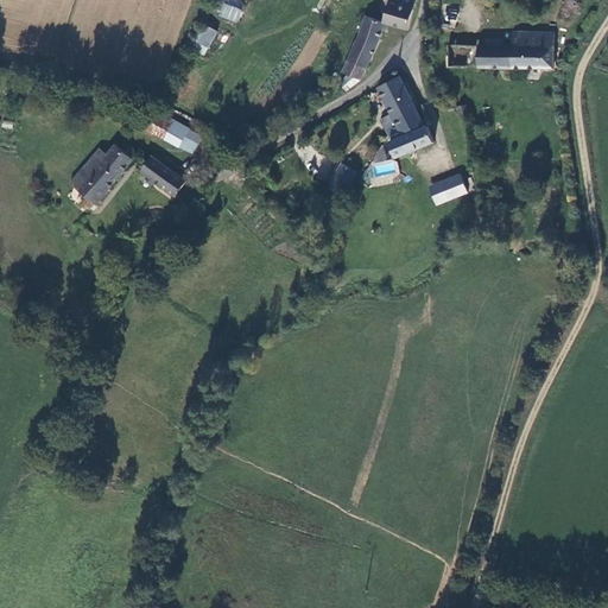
[(385,20),(367,14),(343,74),(349,76),(341,83),(348,90),(363,78),(378,45),(385,21),(410,29),(415,13),(416,0),(415,0),(396,0),(396,4),(390,1),(385,20)]
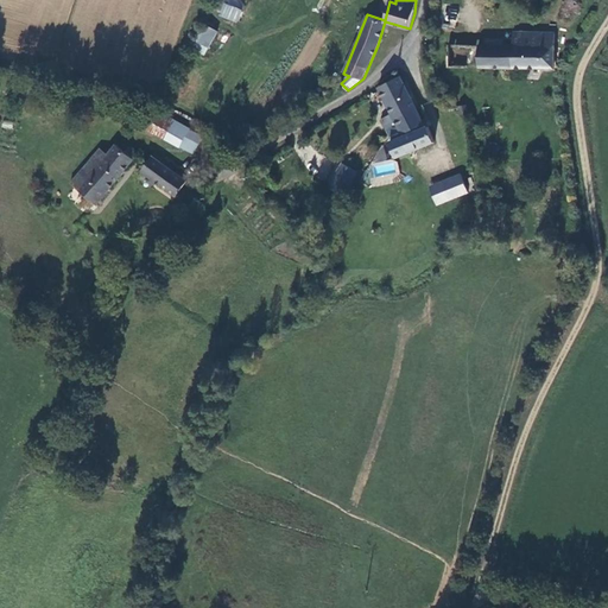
[(223,4),(219,16),(239,23),(242,10),(223,4)]
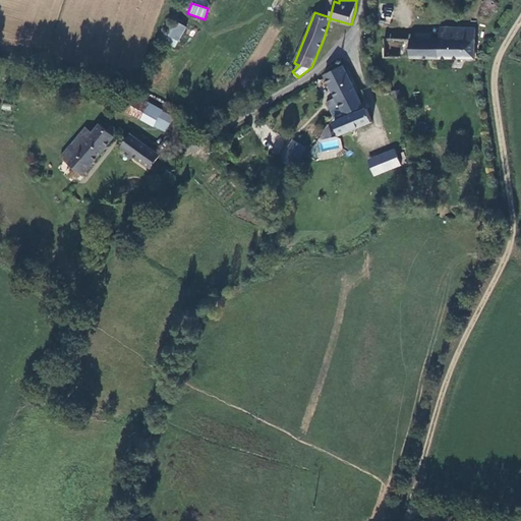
[(157,38),(176,47),(186,26),(167,17),(157,38)]
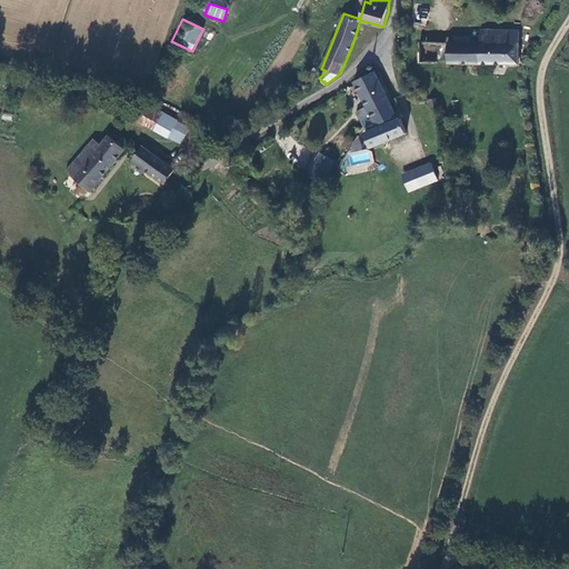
[(480,41),(460,42),(450,41),(418,41),(418,61),(519,63),(519,31),(480,30),(480,41)]
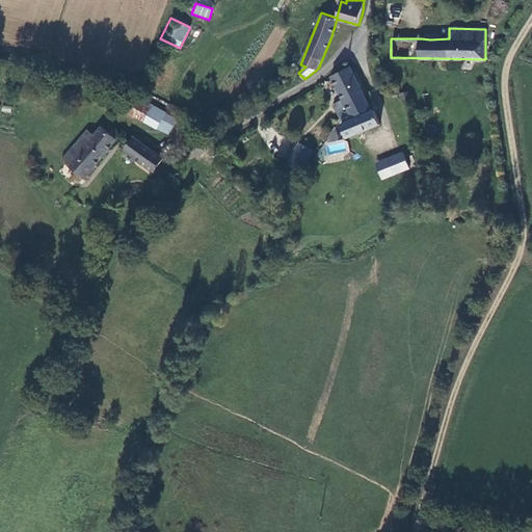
[(338,112),(347,106),(366,96),(350,68),(331,75),(343,98),(334,103),(338,112)]
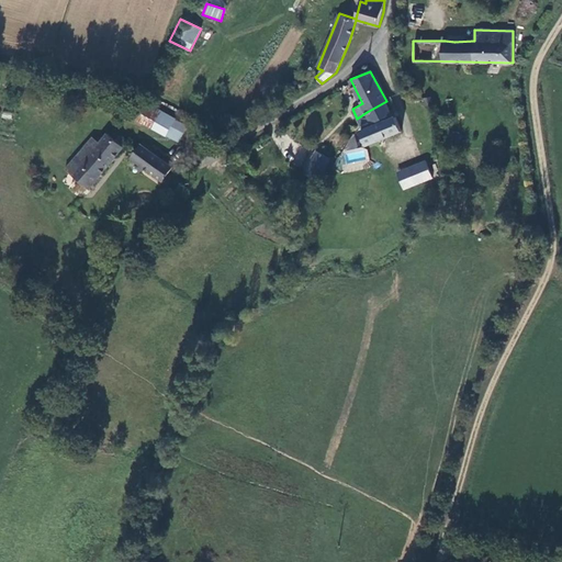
[(392,113),(386,101),(367,112),(371,123),(392,113)]
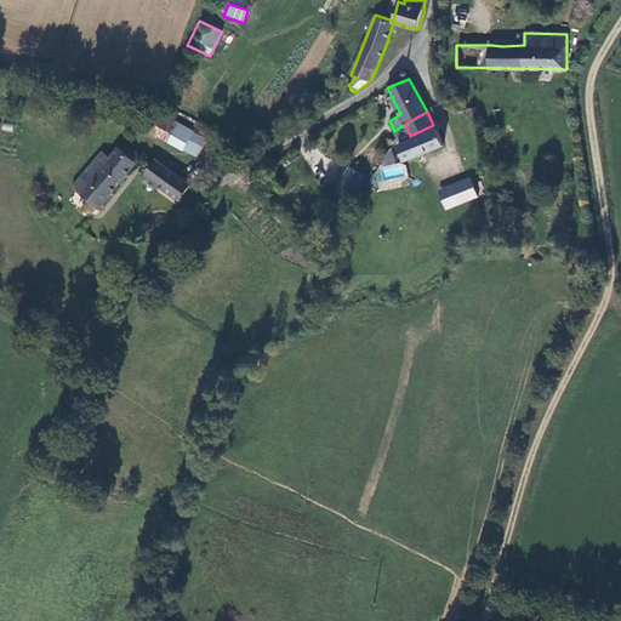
[(167,141),(176,125),(160,117),(152,132),(167,141)]
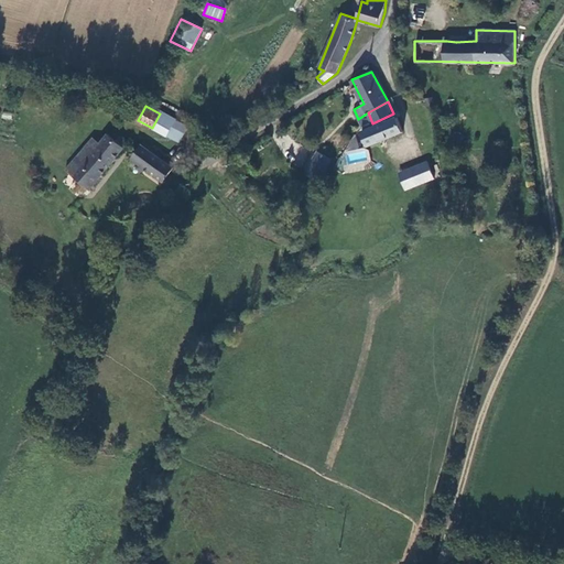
[(173,121),(160,114),(152,128),(165,136),(173,121)]
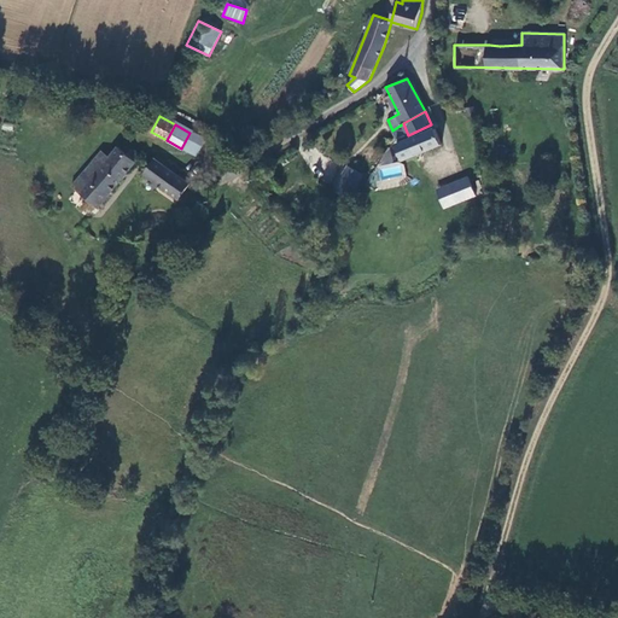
[(396,146),(392,143),(386,146),(366,185),(375,190),(382,182),(397,180),(398,187),(414,185),(414,179),(417,178),(412,156),(438,144),(432,130),(396,146)]
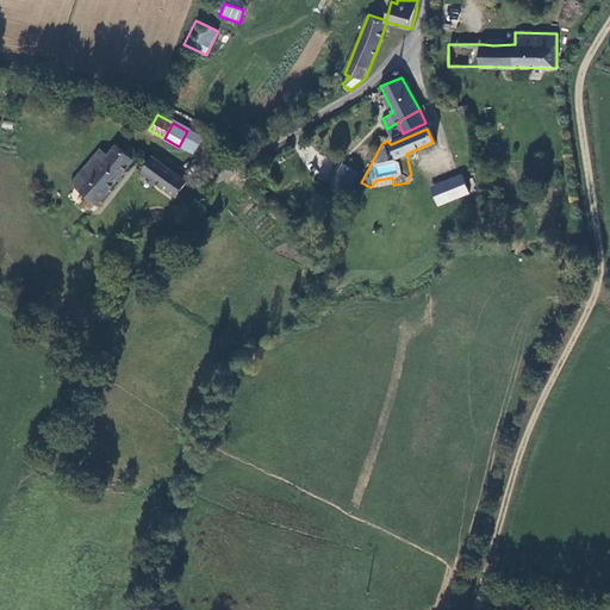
[(201,139),(187,131),(179,147),(193,154),(201,139)]
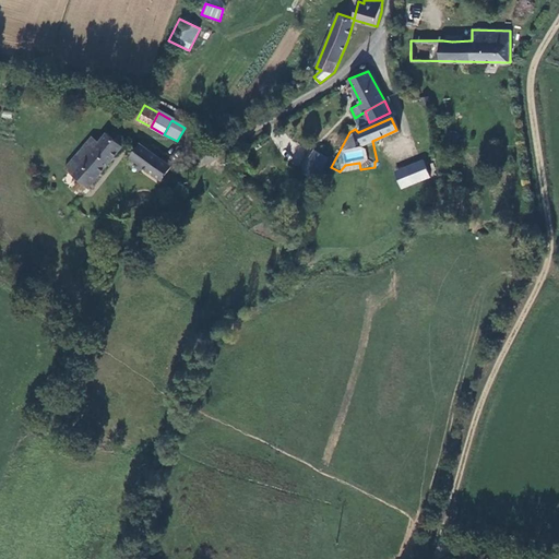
[(90,187),(127,141),(119,134),(115,140),(106,134),(99,143),(95,149),(87,142),(72,161),(78,166),(72,174),(90,187)]
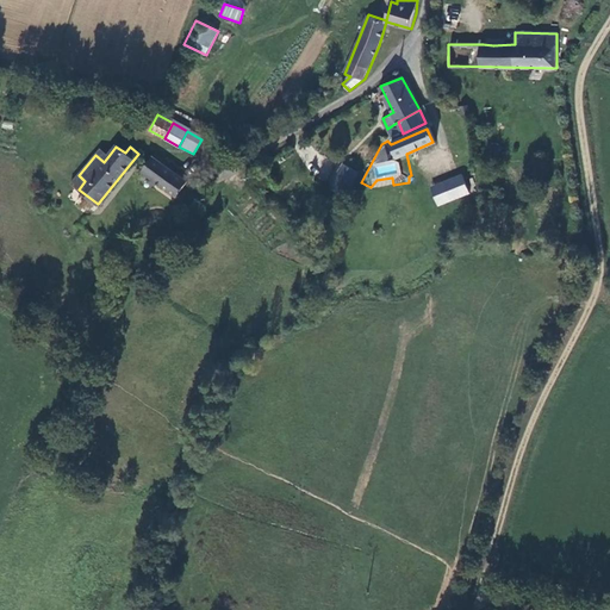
[(100,149),(95,155),(104,162),(109,156),(100,149)]
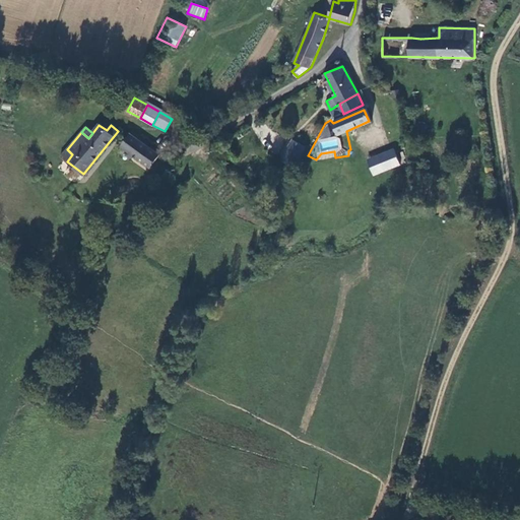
[(121,146),(151,169),(159,155),(130,134),(121,146)]
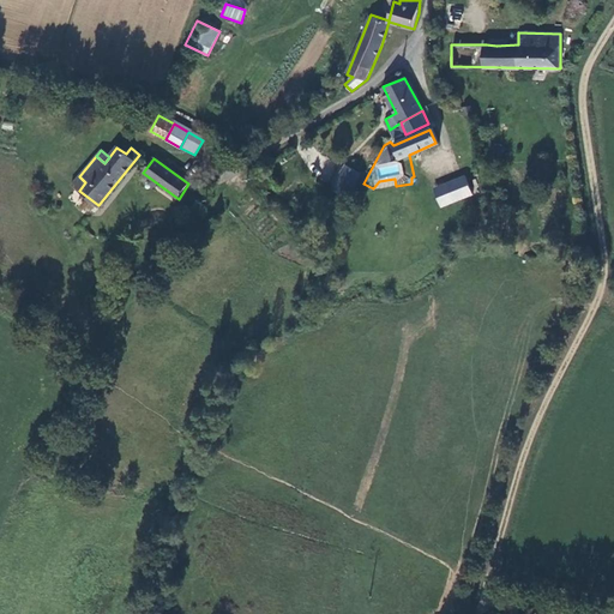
[(357,178),(345,168),(331,187),(343,197),(357,178)]
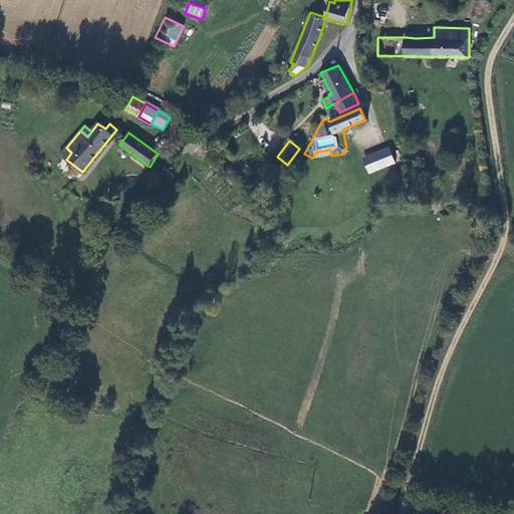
[(361,157),(367,174),(396,164),(389,146),(361,157)]
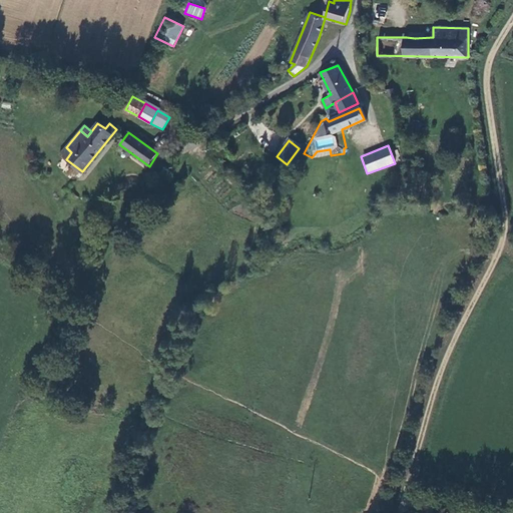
[(71,152),(66,147),(60,154),(66,159),(71,152)]
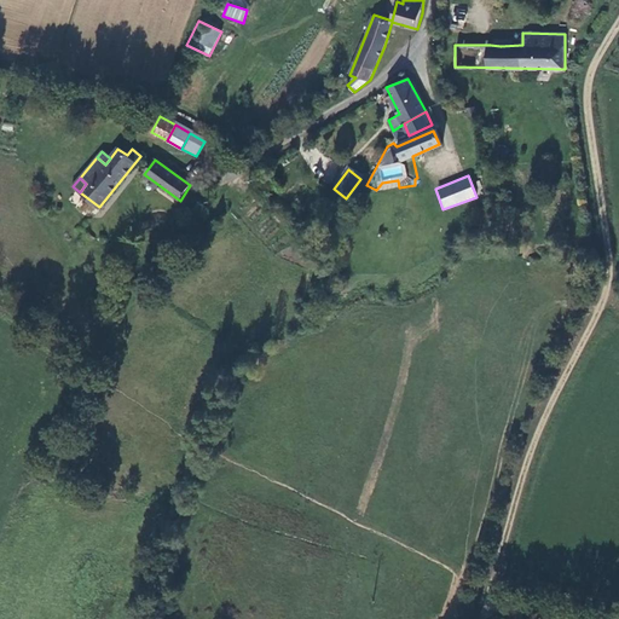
All buildings are outlined.
